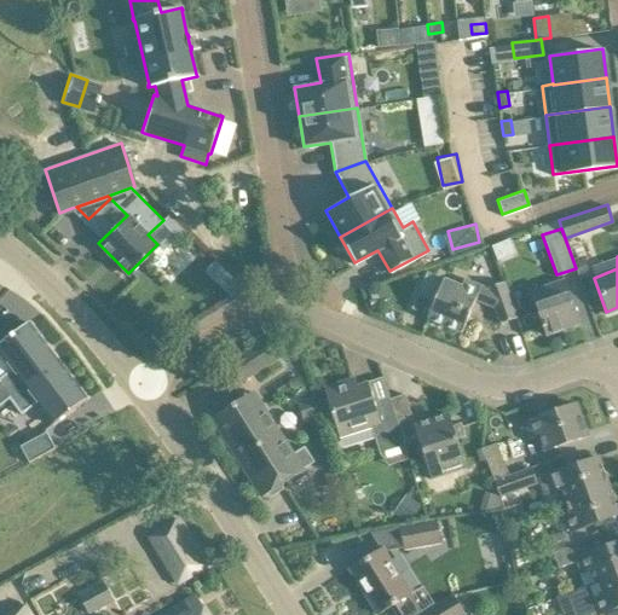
[(214,260),(204,270),(230,295),(240,285),(214,260)]
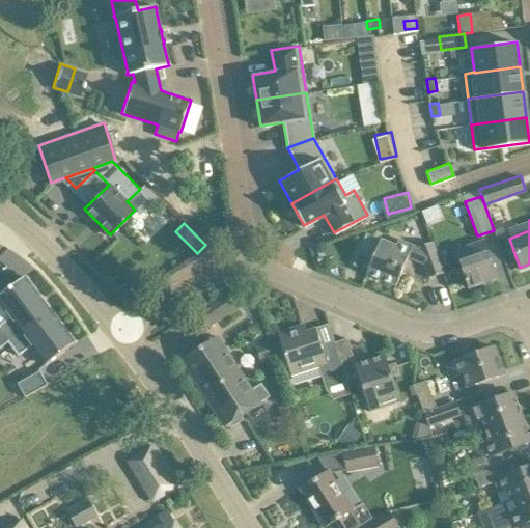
[(366,270),(365,272),(395,284),(407,255),(423,262),(428,276),(442,271),(431,242),(416,246),(397,238),(394,244),(380,238),(366,270)]
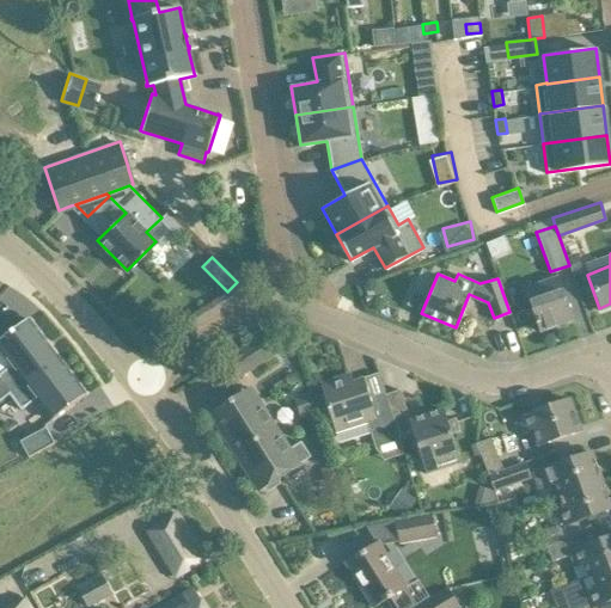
[(523,287),(538,330),(573,318),(556,275),(523,287)]
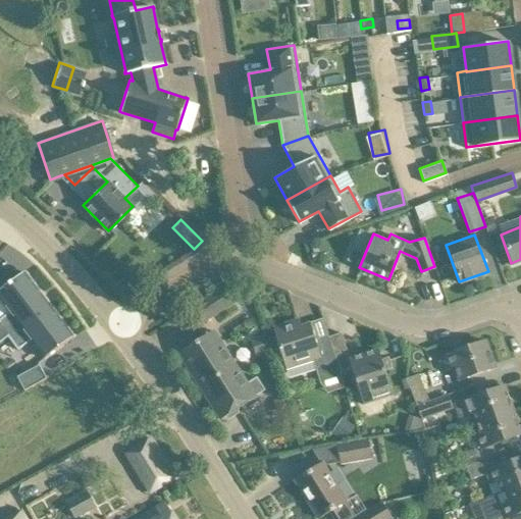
[(0,298),(9,310),(0,316),(0,340),(7,335),(6,334),(48,303),(23,270),(0,288),(0,298)]
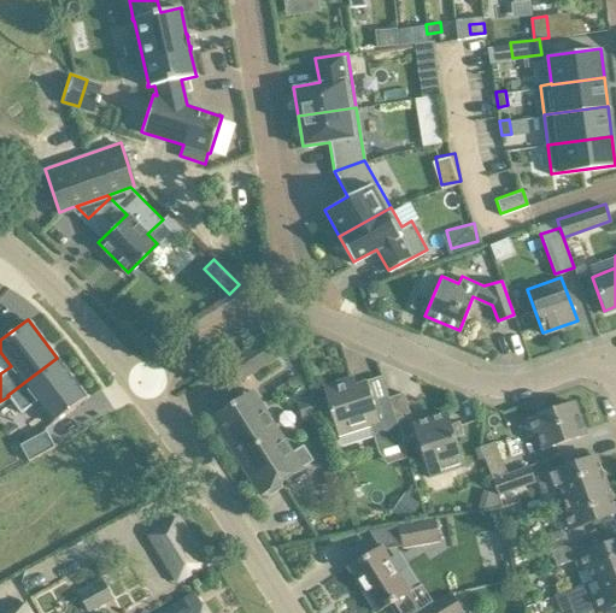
[(276,355),(264,337),(220,365),(232,383),(276,355)]
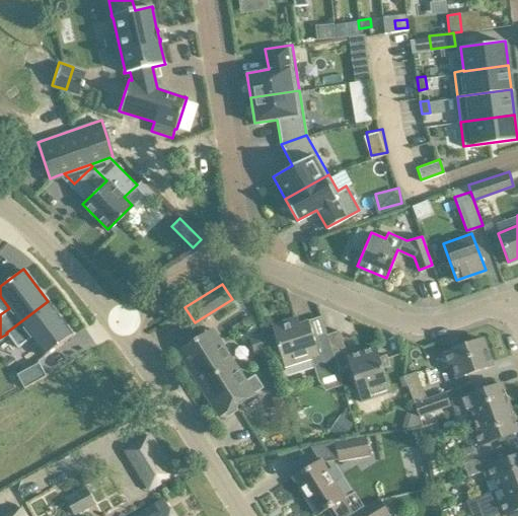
[(48,301),(6,333),(7,334),(17,347),(30,337),(44,355),(72,334),(48,301)]
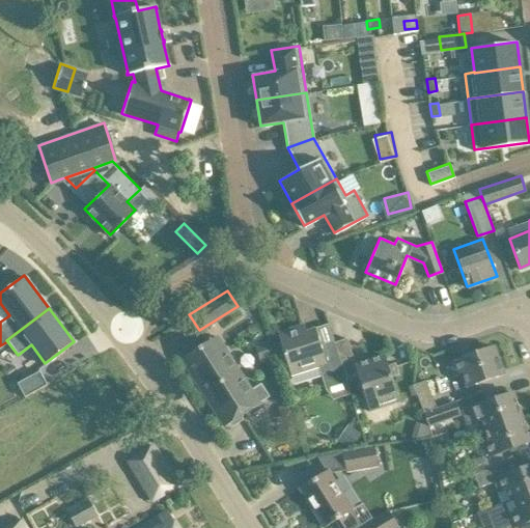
[(294,326),(277,331),(290,373),(317,365),(324,385),(345,378),(333,341),(321,345),(314,328),(296,333),(294,326)]
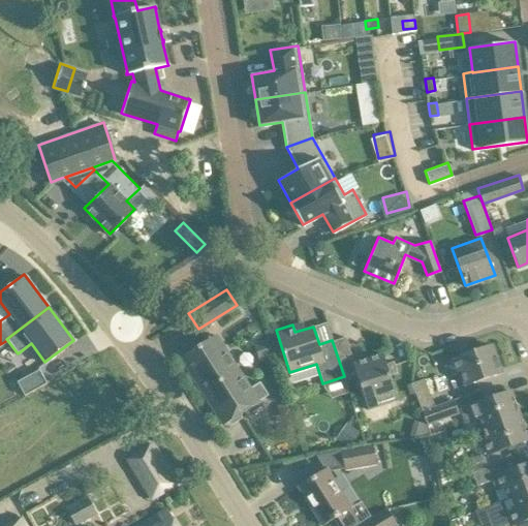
[(216,334),(214,335),(181,357),(202,390),(223,423),(226,421),(231,423),(240,416),(241,411),(257,401),(257,400),(267,394),(258,381),(249,388),(237,367),(222,344),(216,334)]
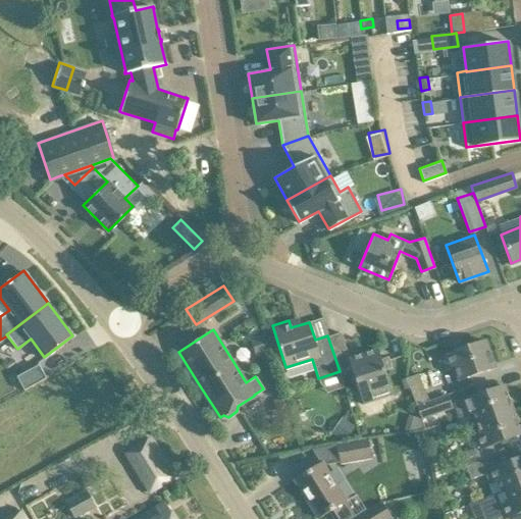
[(341,331),(327,335),(340,371),(352,367),(363,402),(393,393),(384,368),(392,366),(387,355),(380,358),(377,348),(349,357),(341,331)]
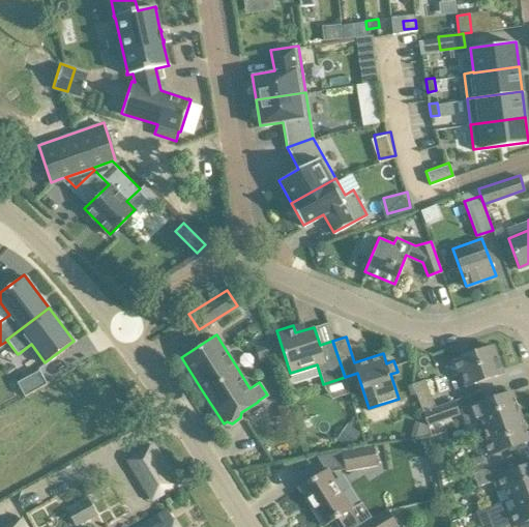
[(255,343),(260,359),(273,355),(268,339),(255,343)]
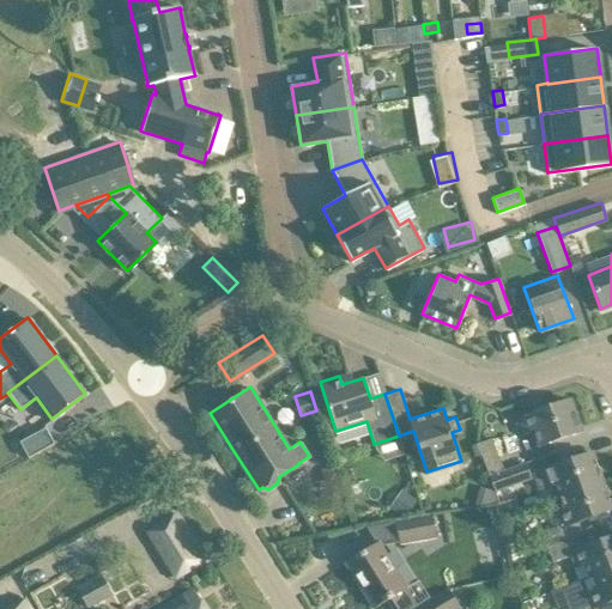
[(538,444),(581,428),(570,399),(519,416),(523,431),(533,428),(538,444)]
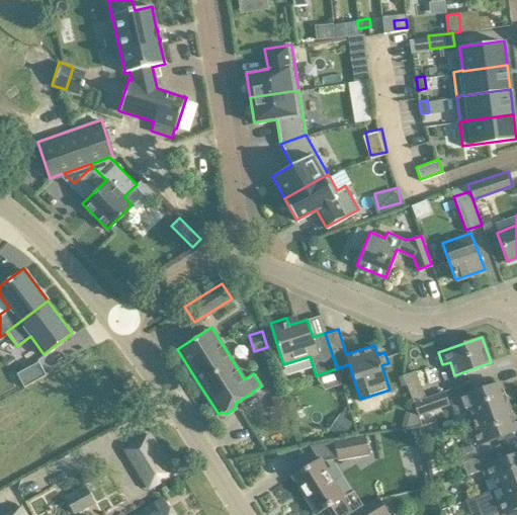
[(38,360),(16,372),(23,385),(46,373),(38,360)]
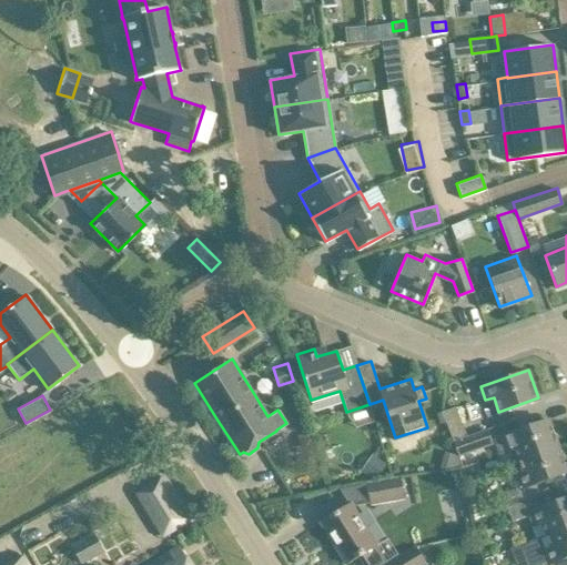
[(455,405),(442,410),(452,441),(465,435),(455,405)]
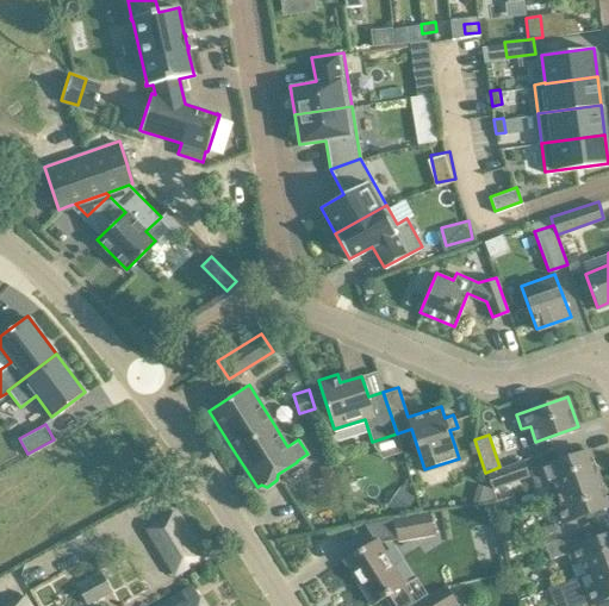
[(557,492),(598,476),(589,449),(528,472),(533,485),(552,478),(557,492)]
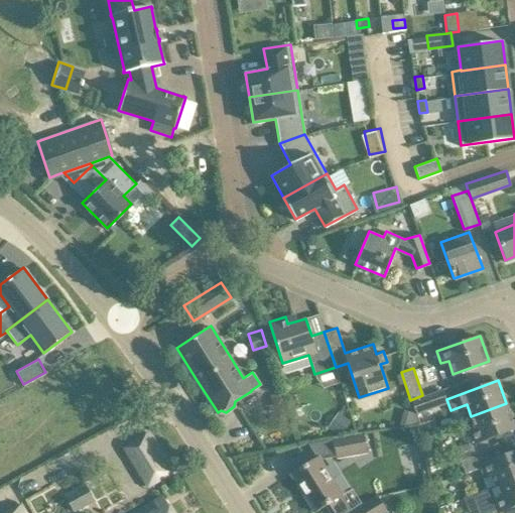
[(441,390),(440,389),(422,395),(410,400),(415,412),(419,411),(422,410),(445,402),(441,390)]
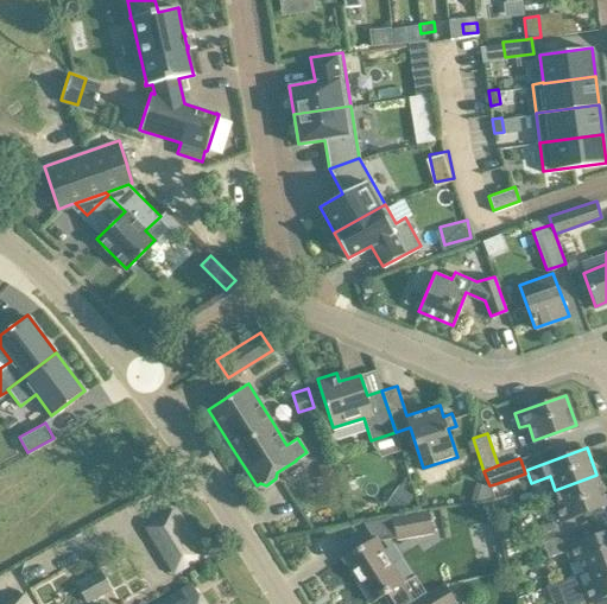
[(545,522),(550,538),(574,529),(577,528),(573,516),(606,503),(596,475),(555,490),(560,503),(551,506),(556,519),(545,522)]
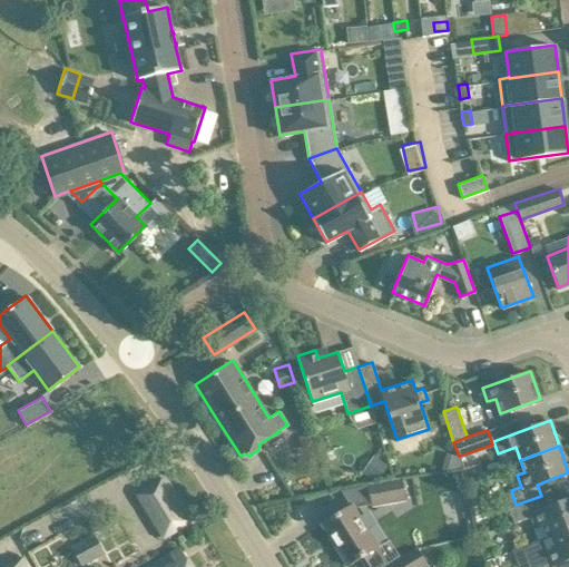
[(372,455),(361,471),(375,481),(386,465),(372,455)]
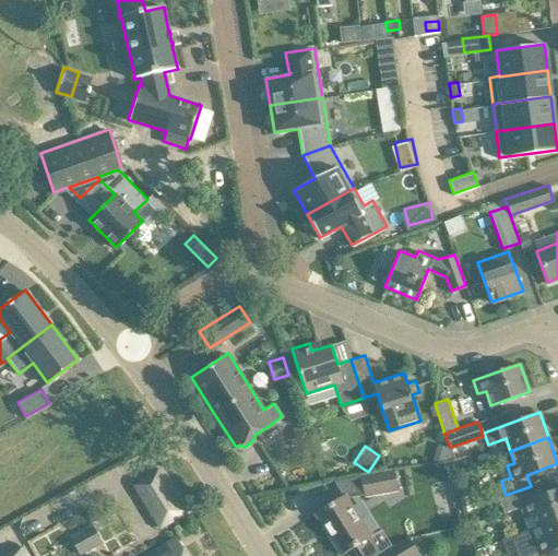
[(163,468),(131,485),(157,530),(189,512),(163,468)]
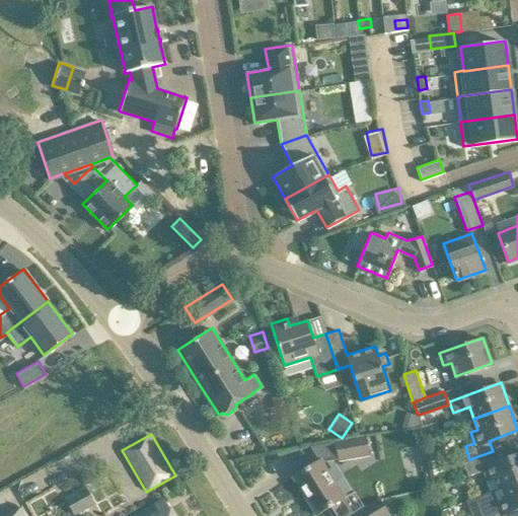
[(366,434),(336,440),(339,460),(369,454),(366,434)]
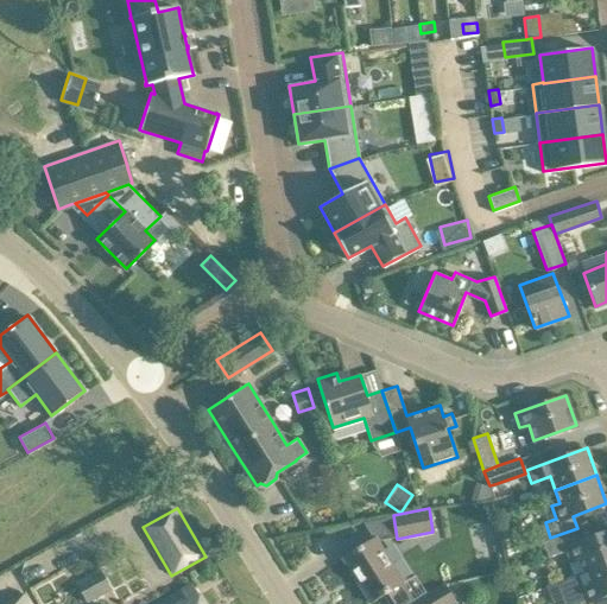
[(574,529),(550,538),(542,541),(548,557),(567,550),(570,560),(579,557),(583,571),(606,561),(606,531),(579,541),(574,529)]
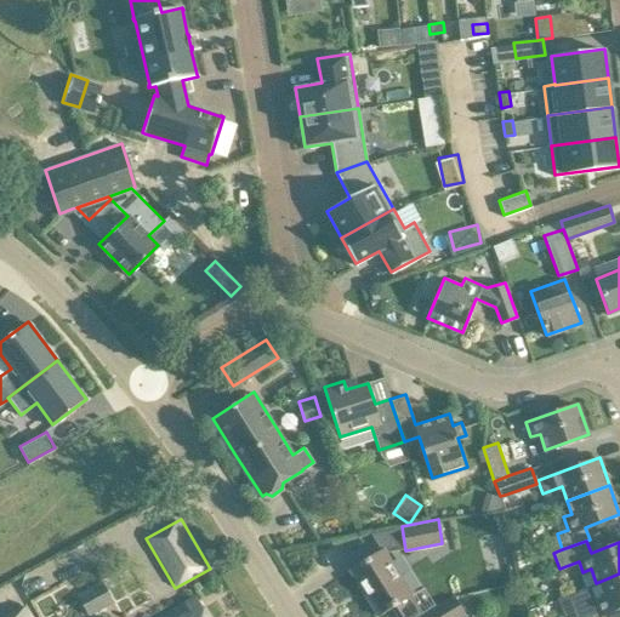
[(382,548),(350,569),(379,615),(411,594),(382,548)]
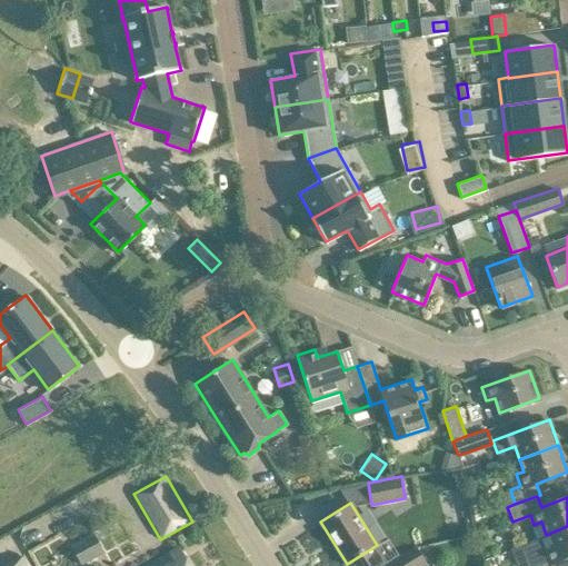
[(567,526),(546,535),(521,544),(529,565),(556,565),(555,562),(567,556),(567,526)]
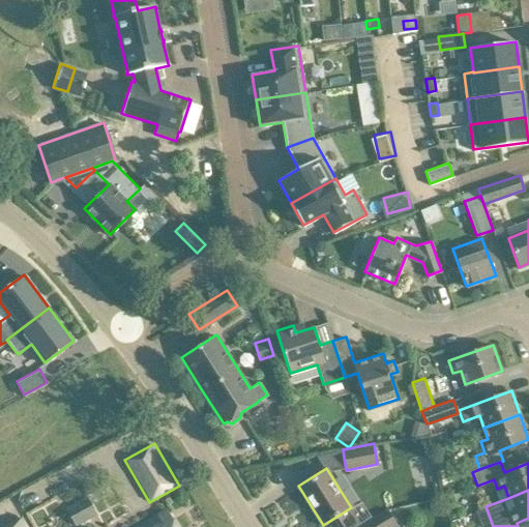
[(87,497),(66,508),(75,524),(96,513),(87,497)]
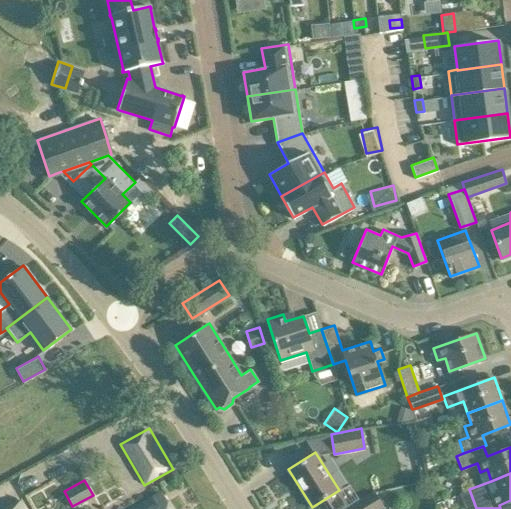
[(131,508),(171,508),(160,492),(131,508)]
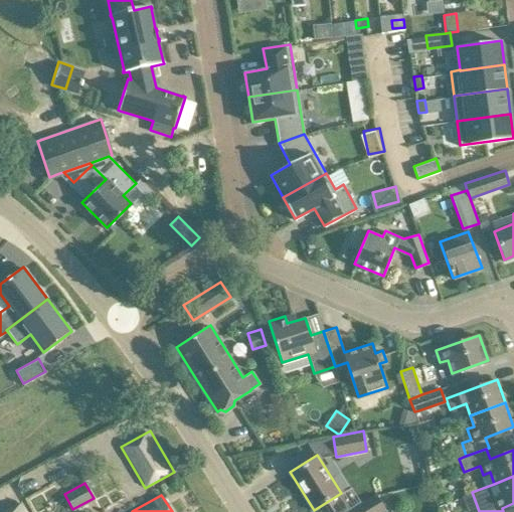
[(375,495),(350,509),(351,511),(380,511),(384,510),(375,495)]
